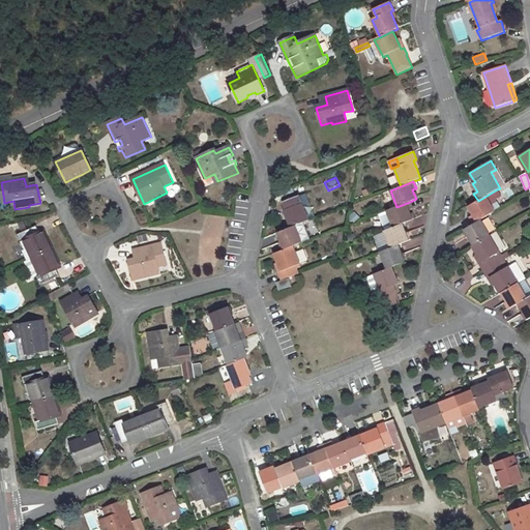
[(371,187),(363,190),(365,197),(373,194),(371,187)]
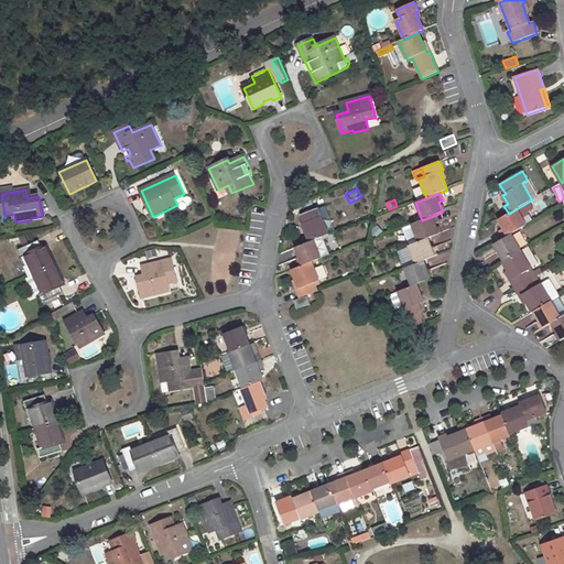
[(528,225),(523,216),(528,213),(533,210),(529,202),(509,214),(498,220),(503,229),(499,231),(503,239),(512,234),(528,225)]
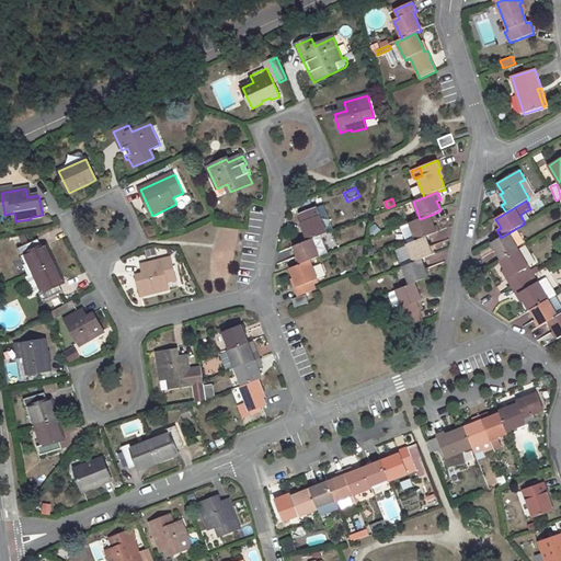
[(327,233),(320,217),(327,215),(323,206),(300,215),(302,222),(300,224),(308,241),(321,236),(327,233)]
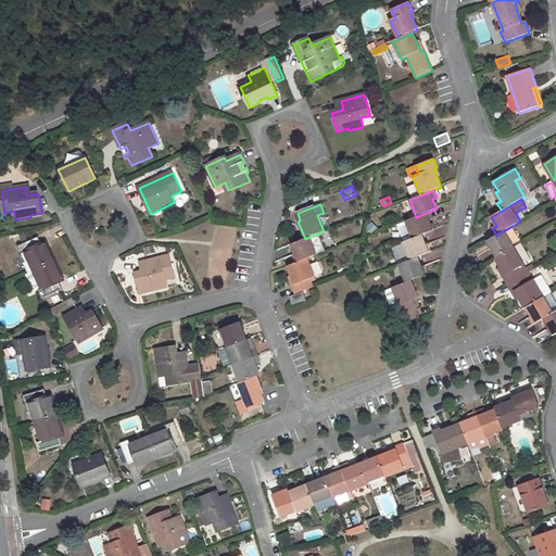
[(520,210),(516,213),(520,222),(526,218),(520,210)]
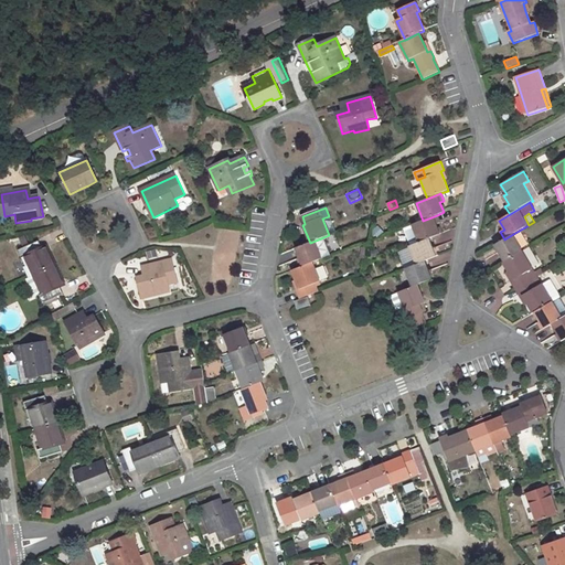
[(440,235),(436,224),(440,223),(437,215),(423,221),(404,227),(411,246),(429,240),(440,235)]
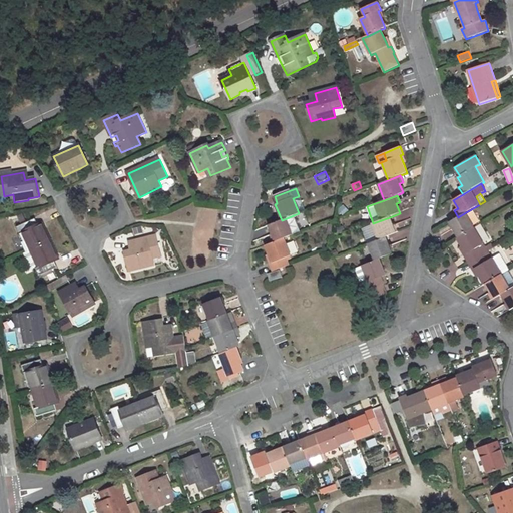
[(458,217),(449,223),(458,238),(476,228),(466,212),(458,217)]
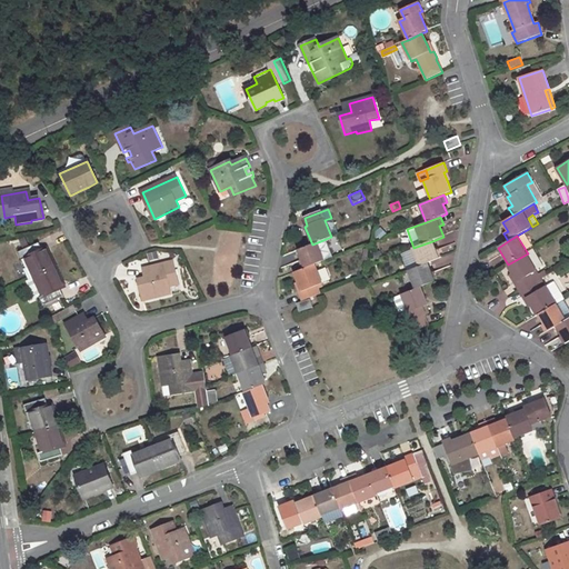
[(312,245),(298,250),(305,269),(316,265),(333,258),(326,239),(312,245)]
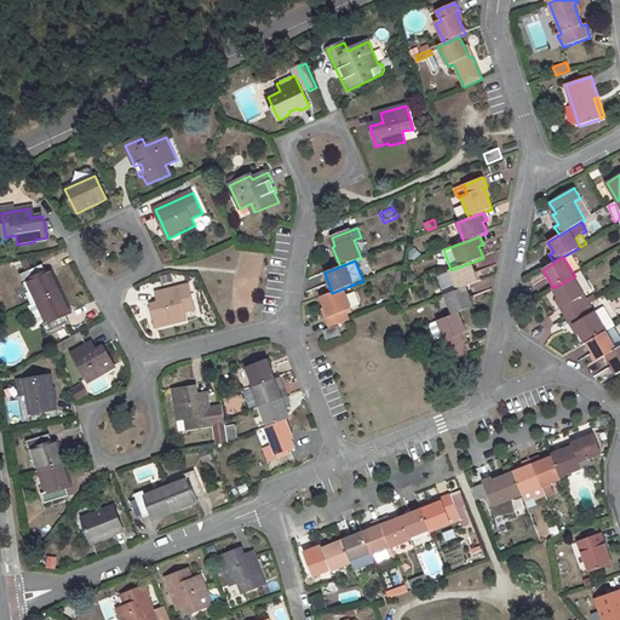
[(451,270),(449,271),(457,291),(466,287),(478,282),(471,263),(451,270)]
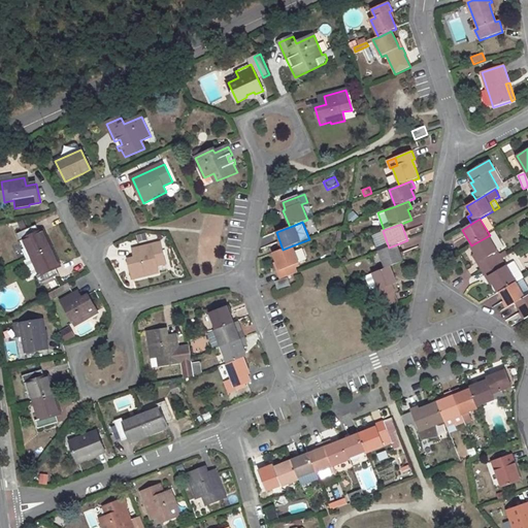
[(26,259),(51,248),(43,231),(39,232),(36,226),(17,234),(24,249),(22,250),(26,259)]
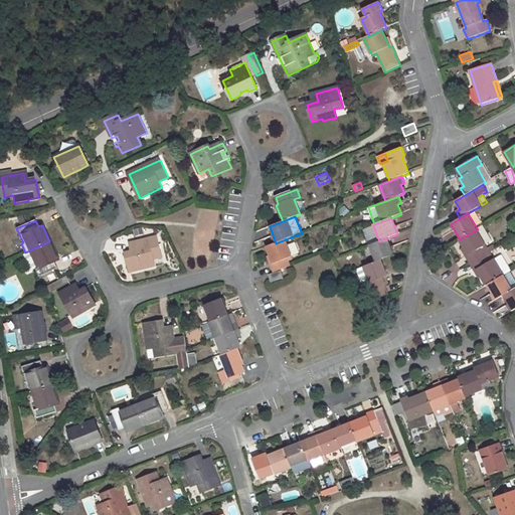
[(485,254),(481,247),(487,244),(478,229),(460,239),(459,240),(463,247),(468,255),(465,258),(469,265),(485,254)]
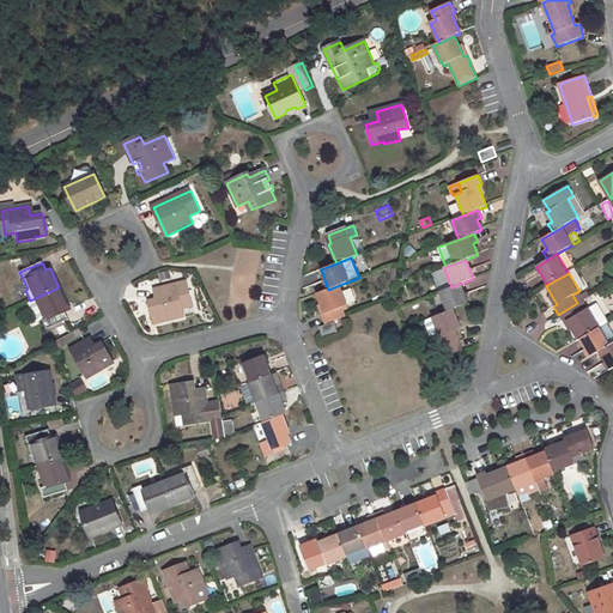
[(157,299),(149,302),(155,323),(183,316),(181,309),(192,305),(187,283),(180,285),(174,286),(159,290),(162,299),(157,299)]
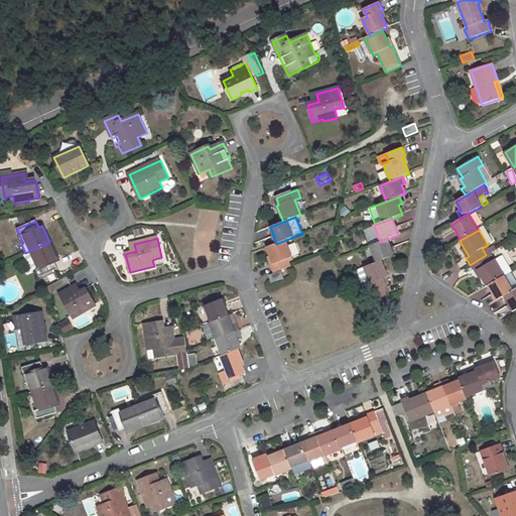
[(380,242),(371,245),(377,262),(381,260),(394,255),(388,239),(380,242)]
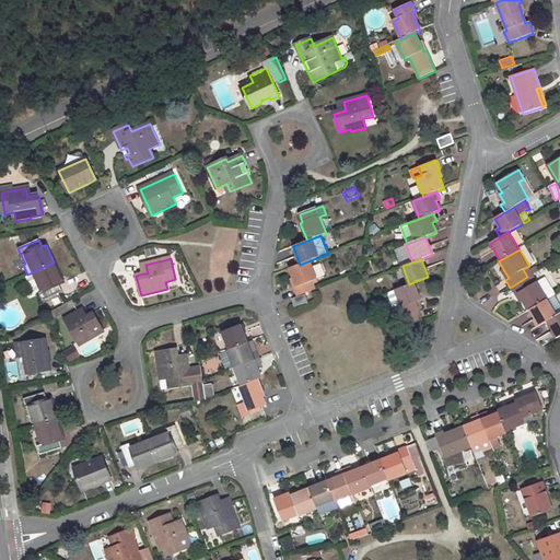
[(300,265),(290,268),(293,278),(298,288),(294,289),(298,296),(305,293),(315,290),(313,281),(318,280),(311,260),(300,265)]
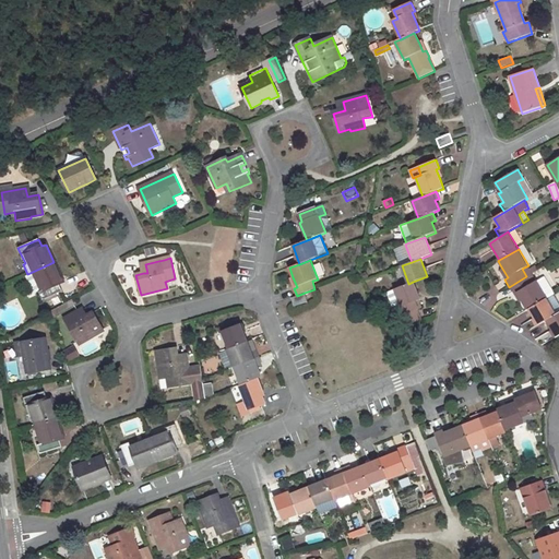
[(62,292),(58,284),(62,282),(54,262),(27,274),(28,277),(27,277),(35,295),(38,293),(42,300),(44,299),(57,294),(62,292)]
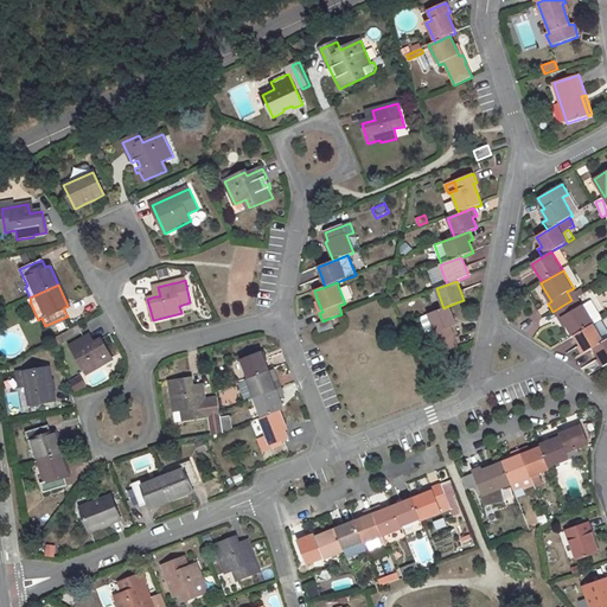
[(574,288),(567,292),(572,300),(579,296),(574,288)]
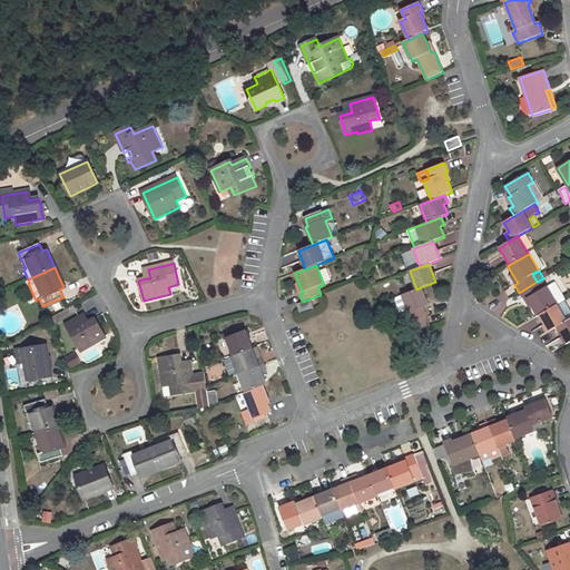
[(537,282),(519,293),(523,301),(527,300),(532,307),(537,317),(540,315),(558,305),(548,286),(542,291),(537,282)]
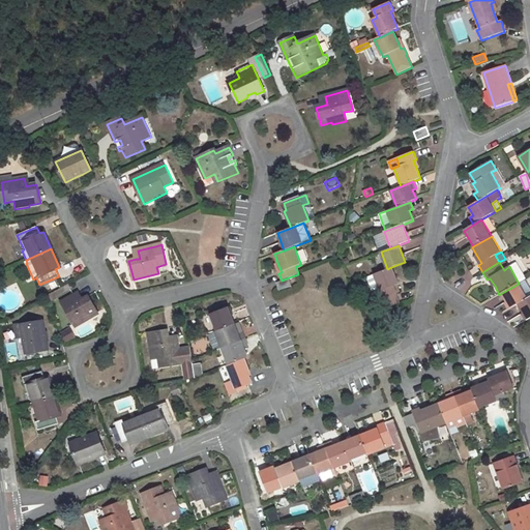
[(387,269),(374,274),(366,277),(373,292),(380,289),(386,303),(382,305),(384,310),(399,303),(394,294),(399,293),(396,285),(398,284),(391,267),(387,269)]
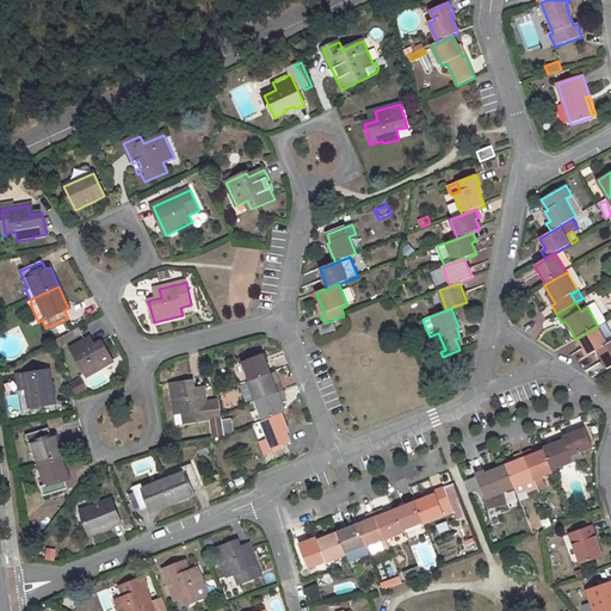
[(325,323),(319,326),(321,335),(337,329),(333,320),(325,323)]
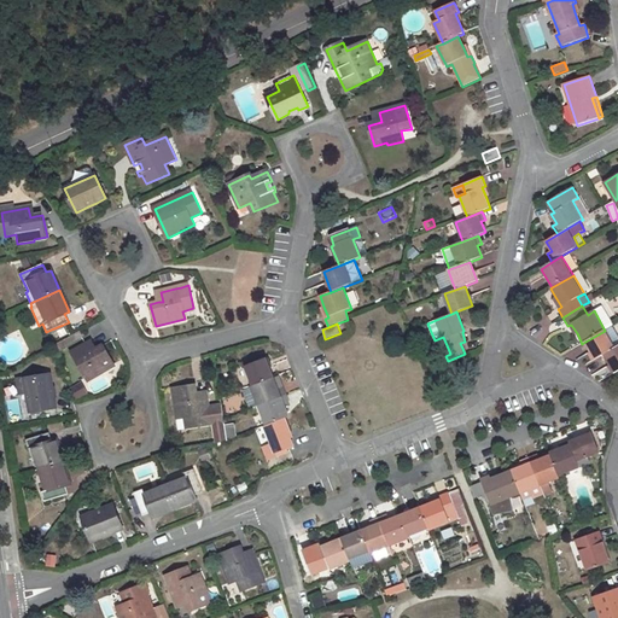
[(605,331),(586,342),(596,360),(606,355),(617,347),(617,336),(612,326),(605,331)]
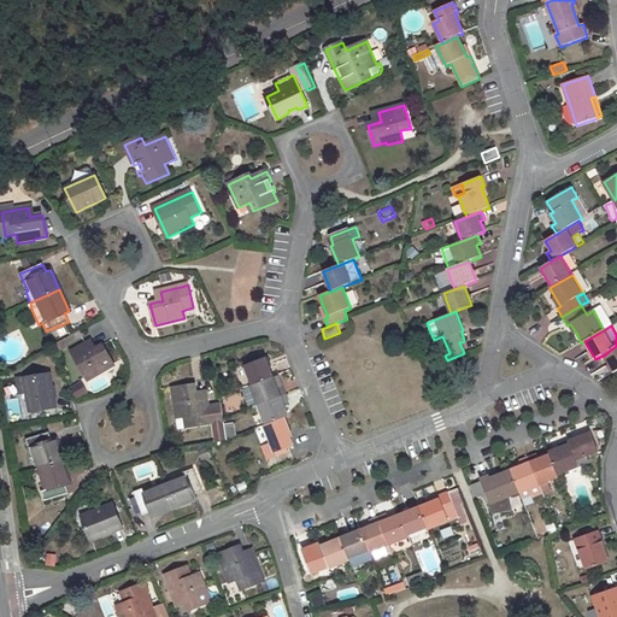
[(57,351),(81,340),(78,333),(54,344),(57,351)]
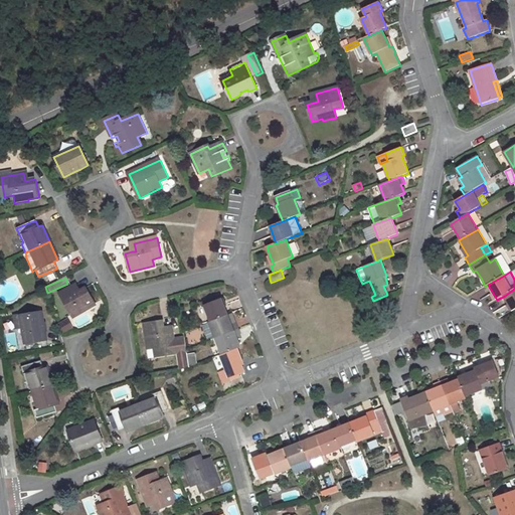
[(71,287),(59,293),(73,317),(86,310),(86,309),(94,304),(84,288),(79,291),(75,294),(71,287)]
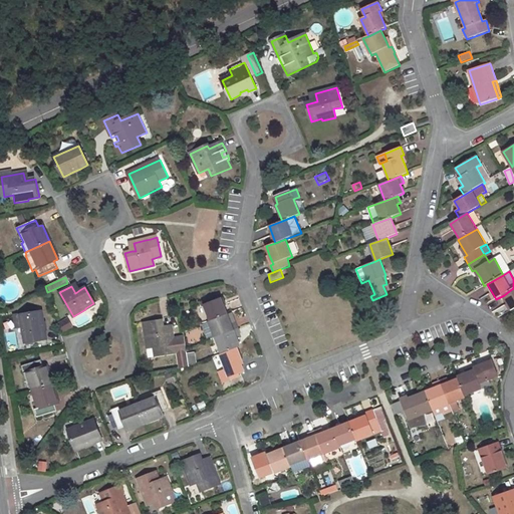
[(513,288),(504,295),(512,310),(513,309),(513,288)]
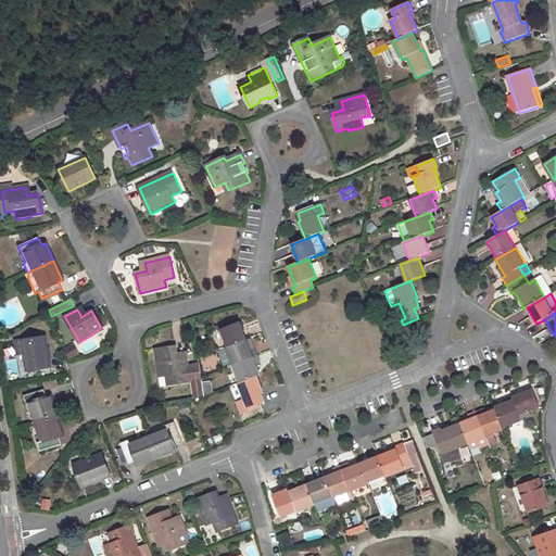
[(239,323),(220,329),(227,348),(247,340),(239,323)]
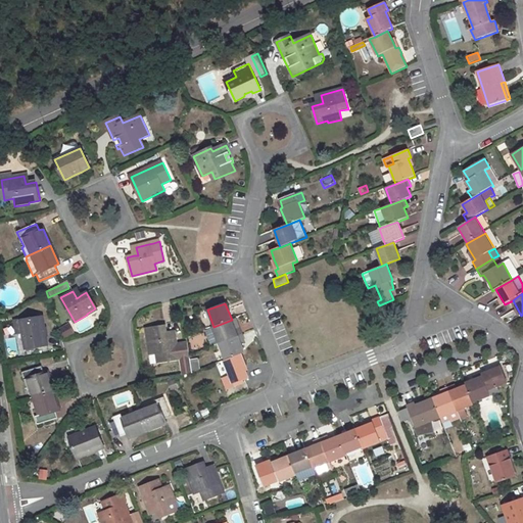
[(32,320),(20,321),(22,332),(26,348),(47,345),(46,336),(44,328),(43,318),(40,318),(32,320)]
